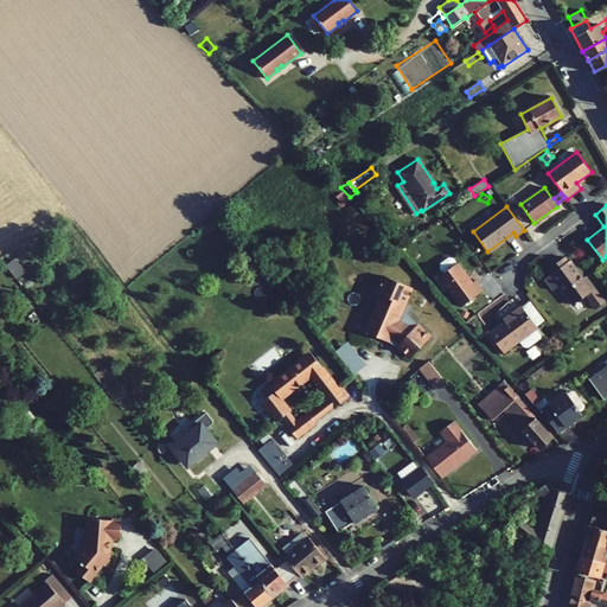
[(461,306),(483,291),(475,280),(472,283),(453,259),(448,257),(440,263),(440,268),(443,274),(438,278),(445,288),(447,287),(461,306)]
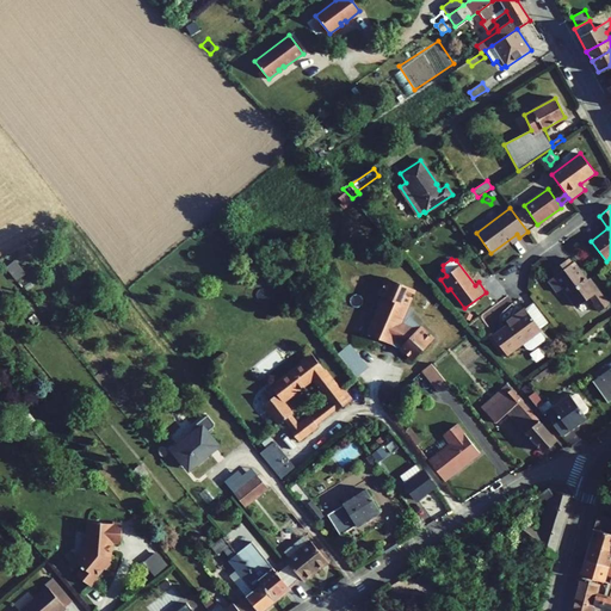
[(576,307),(598,291),(588,278),(586,281),(573,263),(572,264),(567,259),(551,270),(556,275),(548,279),(557,291),(562,288),(576,307)]
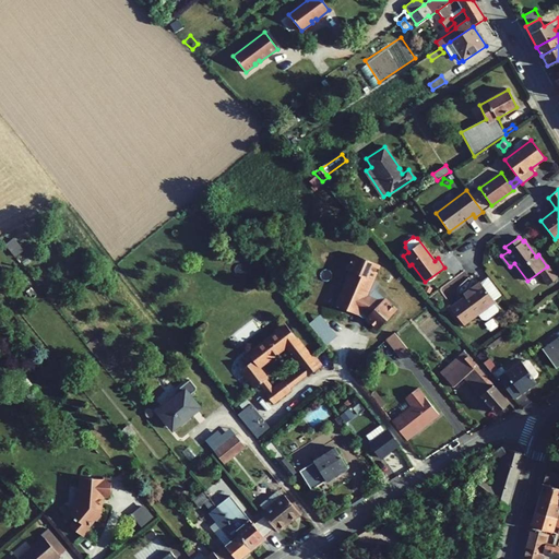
[(15,257),(23,250),(13,238),(6,245),(15,257)]
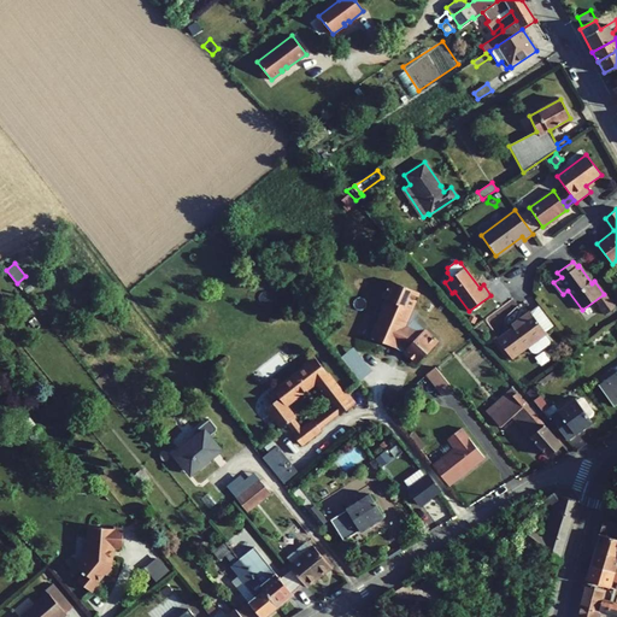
[(418,292),(392,281),(385,299),(387,300),(370,336),(397,348),(398,345),(404,347),(405,350),(404,351),(418,364),(436,344),(423,330),(421,333),(406,325),(413,309),(411,309),(418,292)]
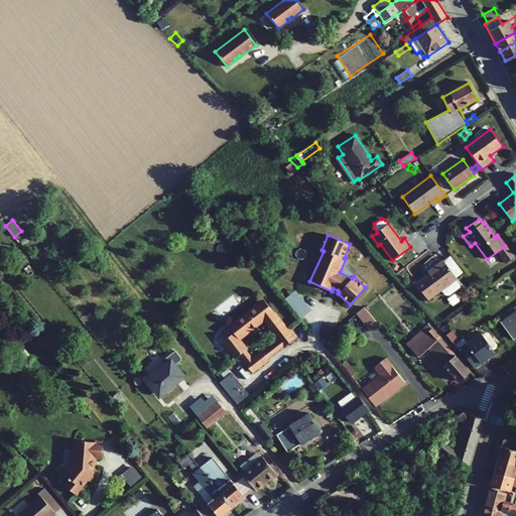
[(514,258),(505,246),(498,251),(501,256),(500,257),(506,264),(514,258)]
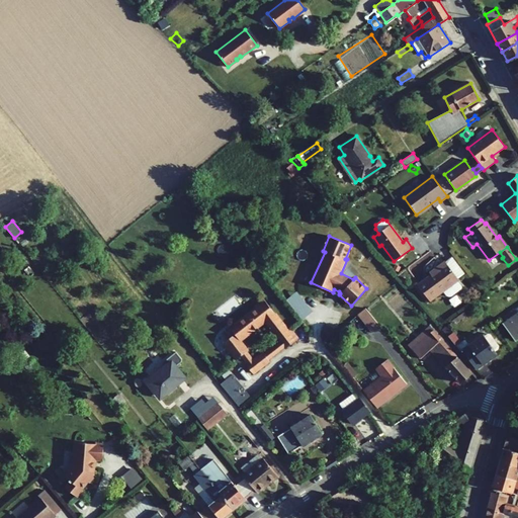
[(464,273),(451,256),(445,262),(457,278),(464,273)]
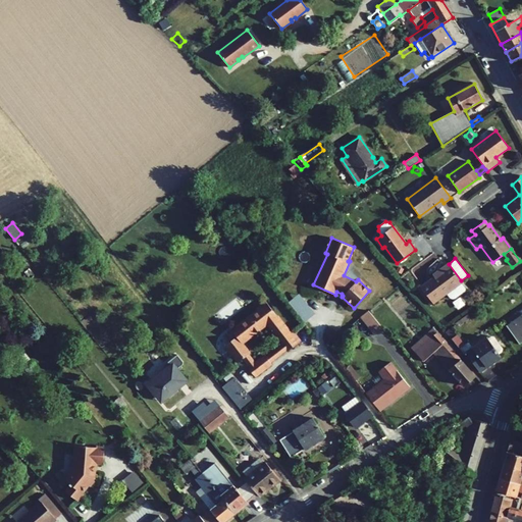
[(354,263),(350,261),(344,275),(356,281),(358,279),(359,279),(350,271),(354,263)]
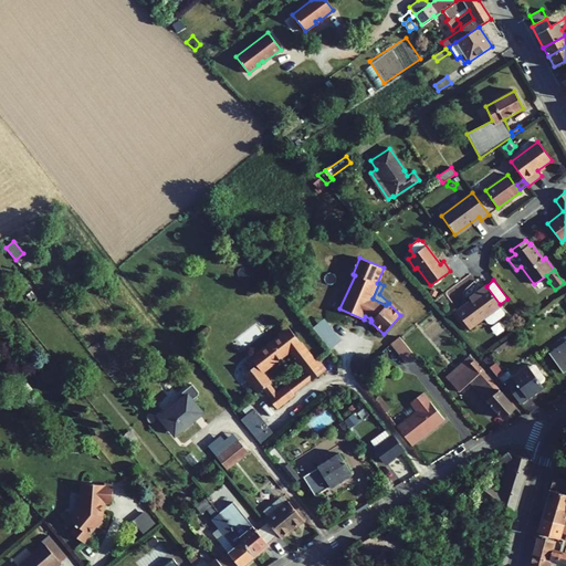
[(500,304),(486,286),(477,293),(478,295),(471,300),(457,311),(470,328),(483,318),(488,323),(492,324),(504,315),(504,313),(500,306),(501,305),(500,304)]
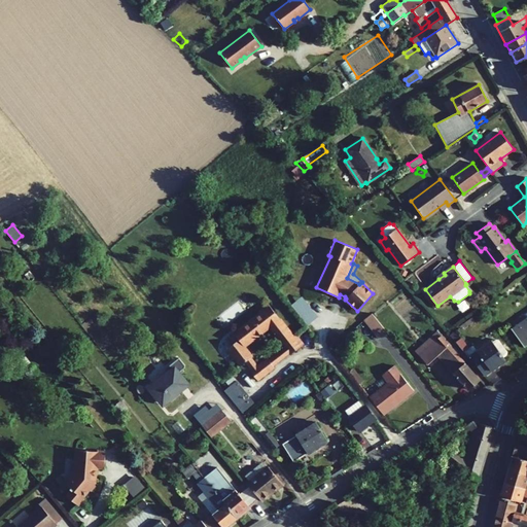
[(437,306),(425,289),(422,292),(434,309),(437,306)]
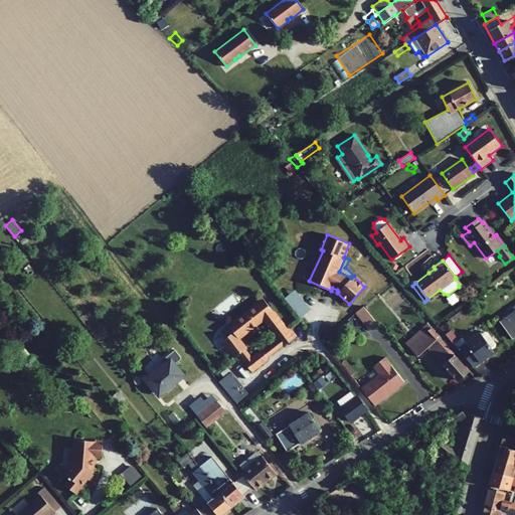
[(295,290),(284,299),(300,319),(311,310),(295,290)]
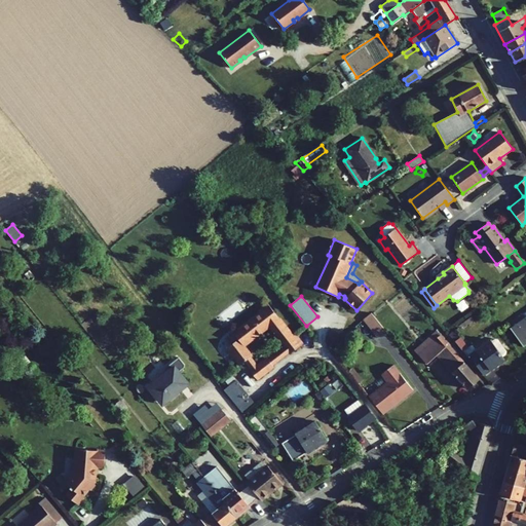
[(460,311),(467,307),(463,300),(456,305),(460,311)]
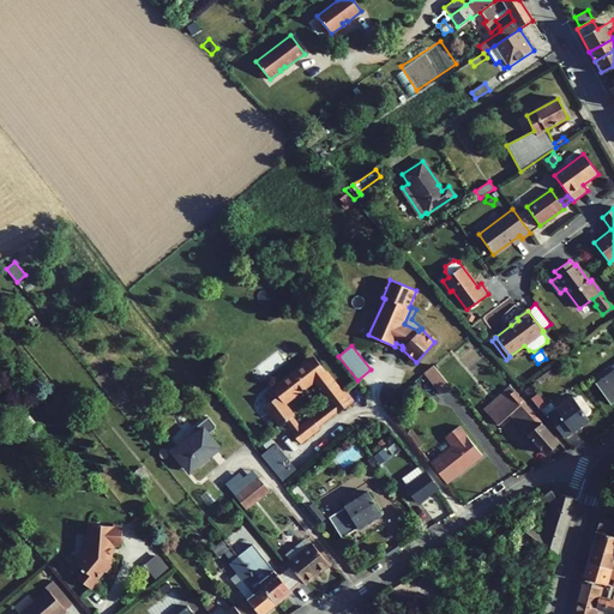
[(342,392),(313,354),(302,362),(305,365),(272,389),(278,396),(264,407),(280,427),(287,422),(294,432),(293,433),(300,443),(319,428),(319,427),(313,420),(312,417),(300,427),(293,417),(294,415),(284,403),(314,380),(332,404),(338,411),(339,413),(354,402),(344,390),(342,392)]
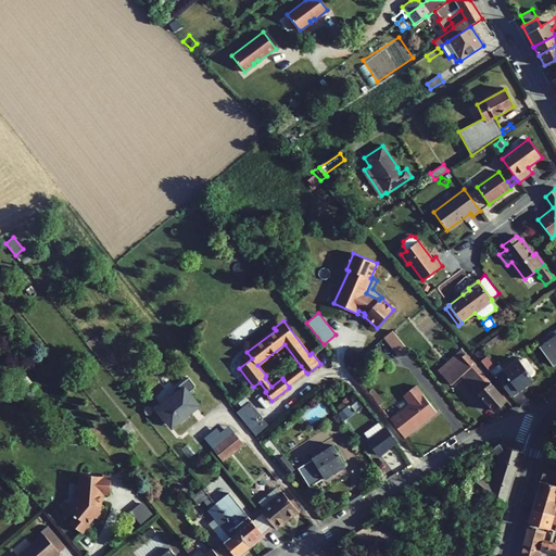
[(407,351),(392,331),(384,339),(399,357),(407,351)]
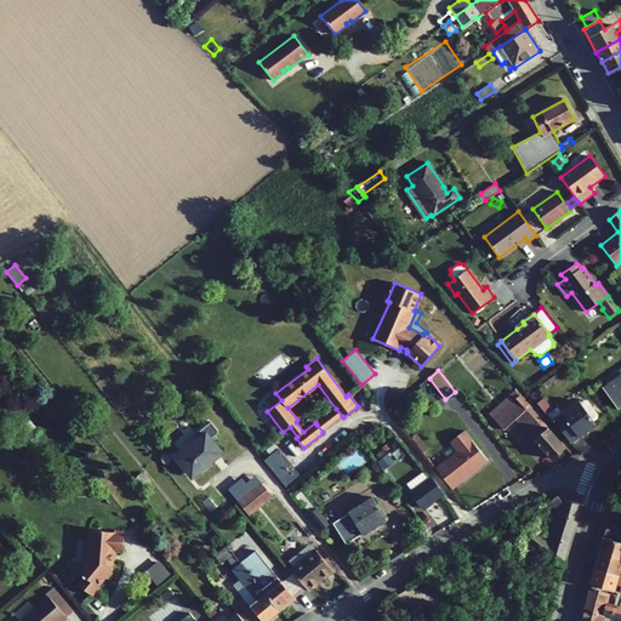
[(559,377),(557,374),(545,382),(548,386),(559,377)]
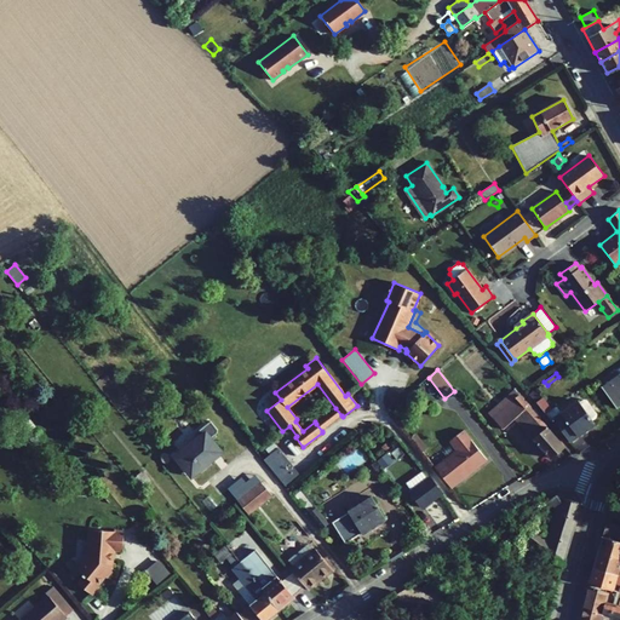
[(619,374),(603,388),(616,407),(619,405),(619,374)]
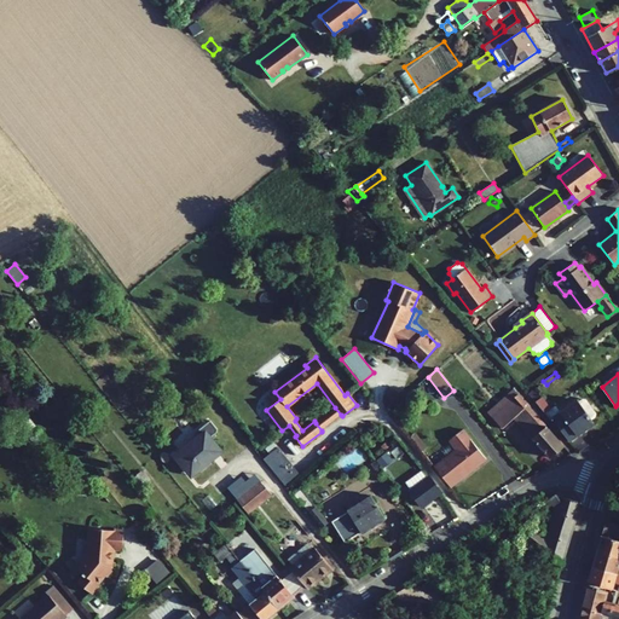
[(492,417),(518,394),(513,389),(487,412),(492,417)]
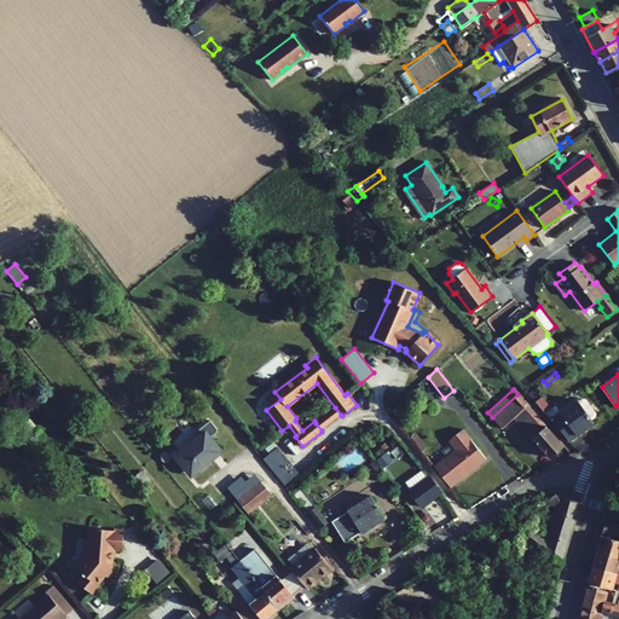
[(518,394),(492,417),(502,428),(514,418),(549,458),(563,446),(518,394)]
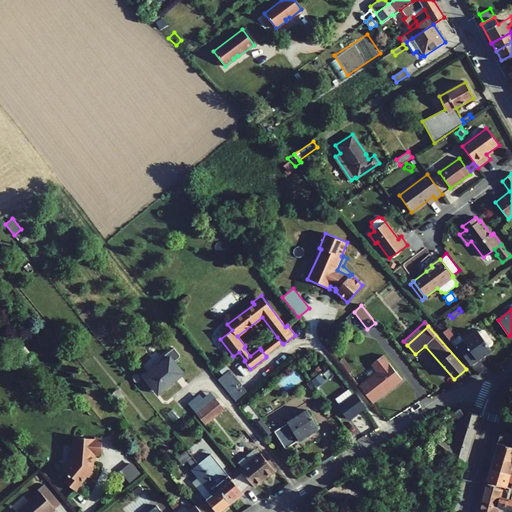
[(459,336),(456,338),(448,328),(442,332),(455,348),(456,346),(470,365),(491,350),(489,347),(492,345),(493,341),(485,330),(481,330),(478,332),(477,331),(463,341),(459,336)]
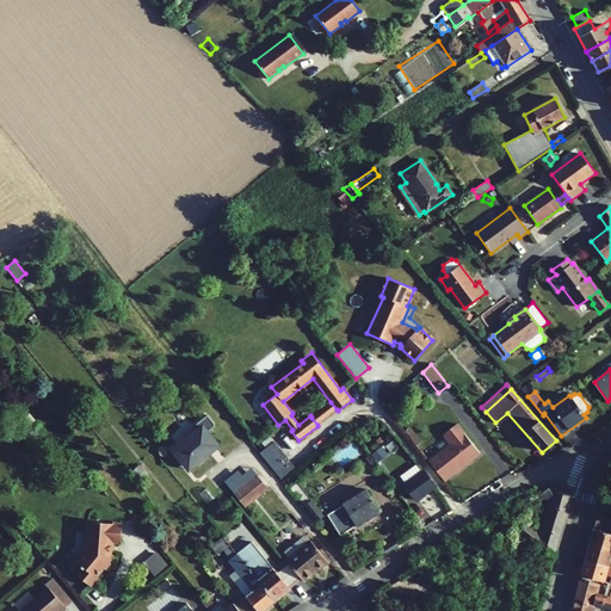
[(318,425),(337,409),(331,402),(312,418),(318,425)]
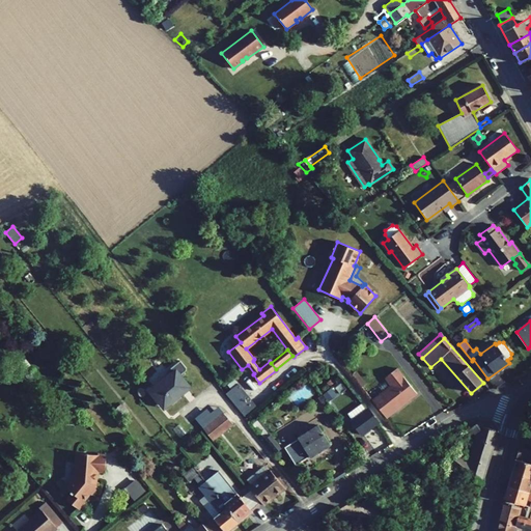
[(21,363),(26,369),(30,365),(25,360),(21,363)]
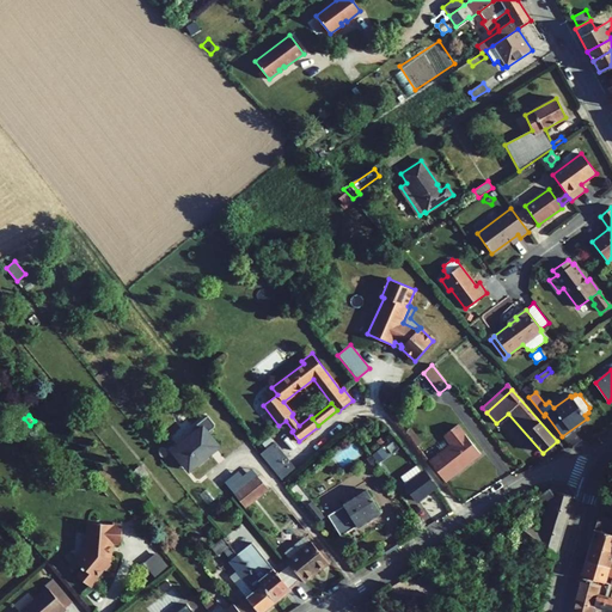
[(219,447),(207,433),(214,427),(214,424),(208,416),(193,428),(196,433),(195,434),(194,433),(177,446),(177,447),(173,451),(182,461),(184,460),(191,469),(196,465),(197,466),(208,458),(206,456),(209,453),(210,456),(216,450),(215,450),(219,447)]
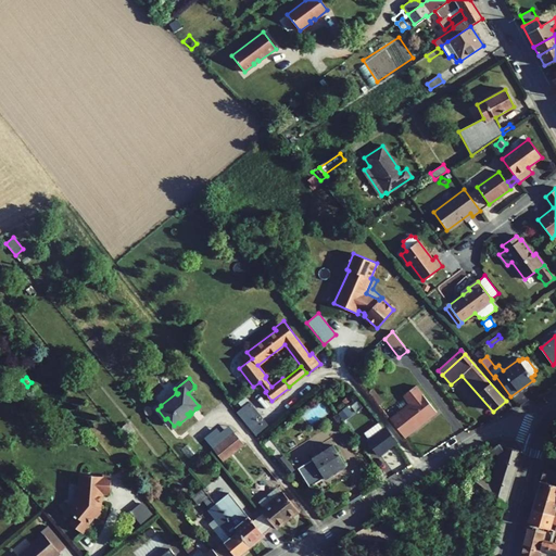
[(404,438),(437,413),(416,387),(404,396),(411,405),(390,420),(404,438)]
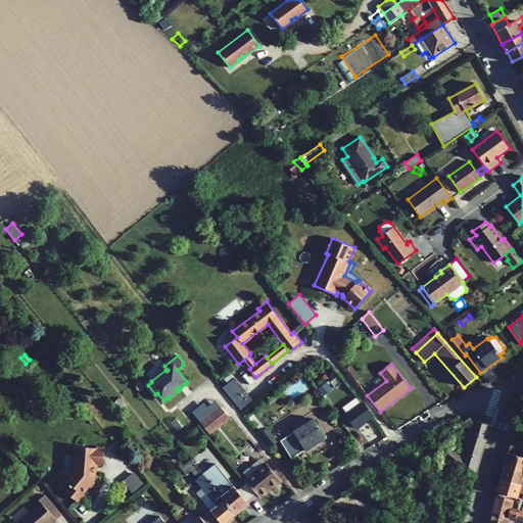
[(346,369),(357,381),(361,378),(350,366),(346,369)]
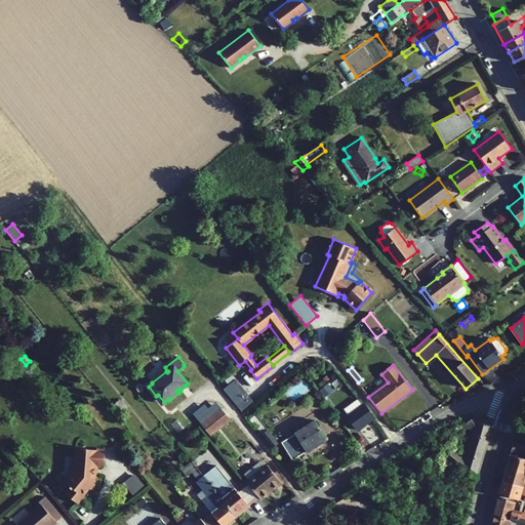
[(226,387),(245,410),(254,402),(236,379),(226,387)]
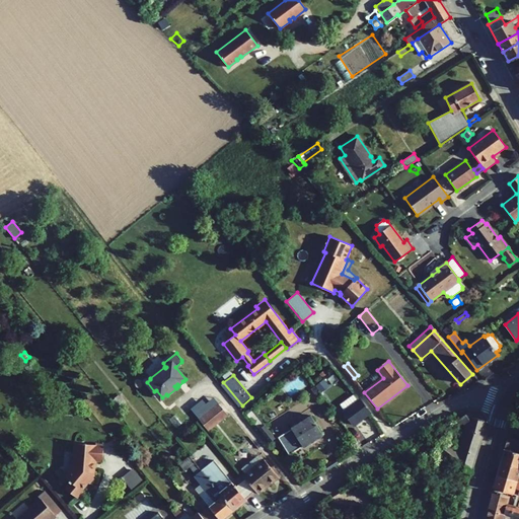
[(329,386),(323,379),(316,385),(321,392),(329,386)]
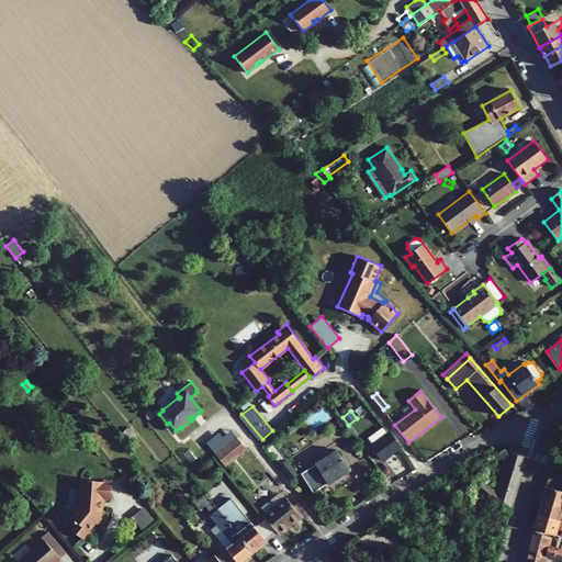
[(173,433),(176,430),(169,423),(167,424),(173,433)]
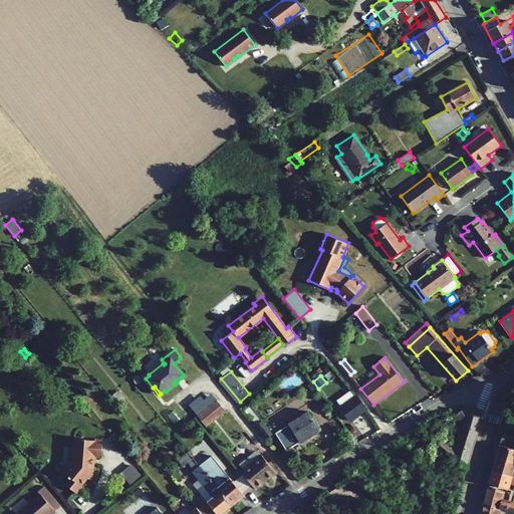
[(109,398),(114,406),(125,399),(118,391),(109,398)]
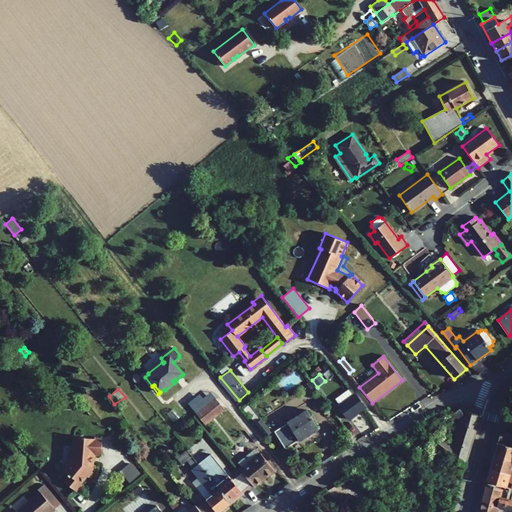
[(364,408),(355,394),(339,406),(348,419),(363,409),(364,408)]
